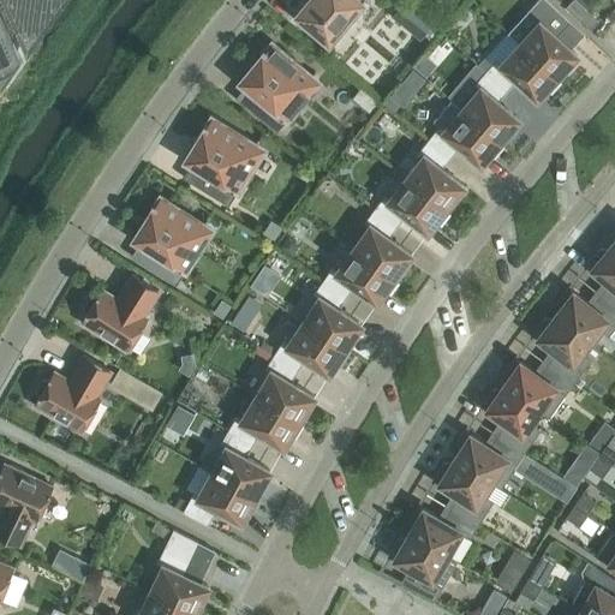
[(64,0),(3,0),(19,35),(21,34),(19,31),(39,34),(36,36),(39,37),(64,0)]
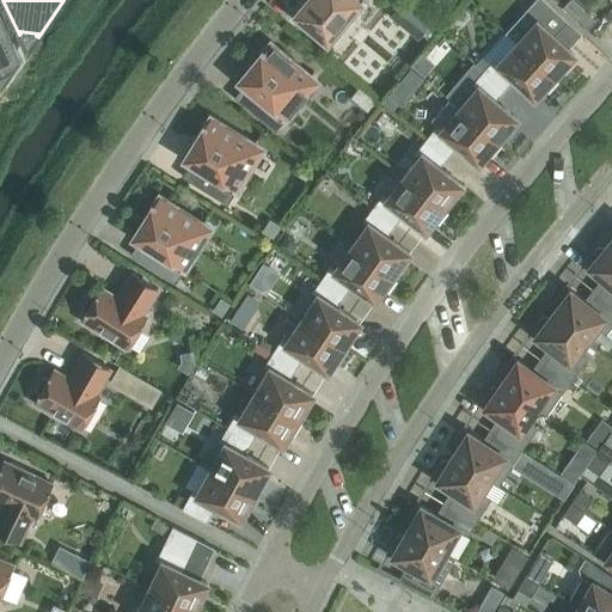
[(305,0),(294,14),(328,42),(361,1),(359,0),(305,0)]
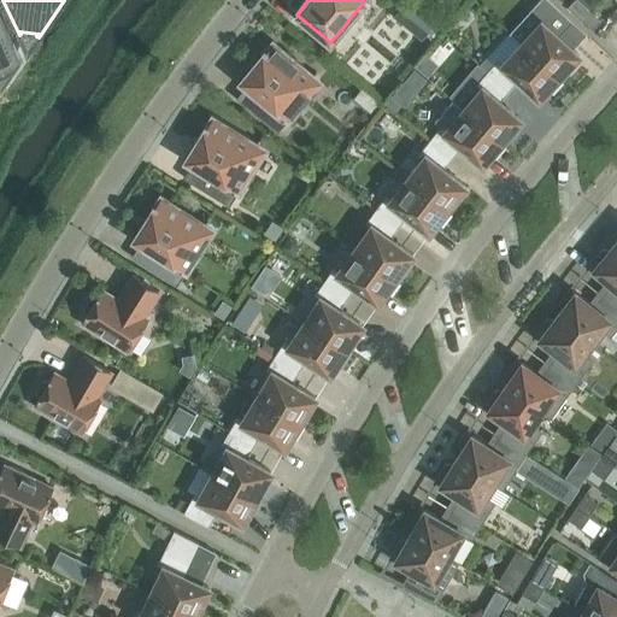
[(522,42),(560,77),(573,65),(570,63),(579,54),(571,48),(585,33),(550,0),(538,0),(528,11),(540,22),(522,42)]
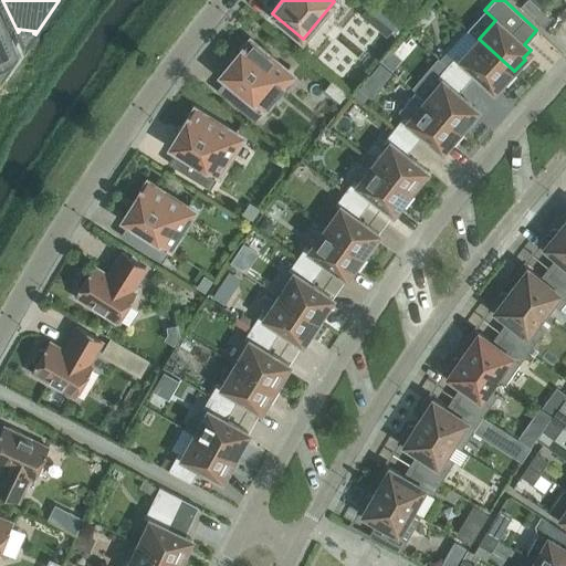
[(532,17),(540,8),(531,0),(525,0),(521,6),(532,17)]
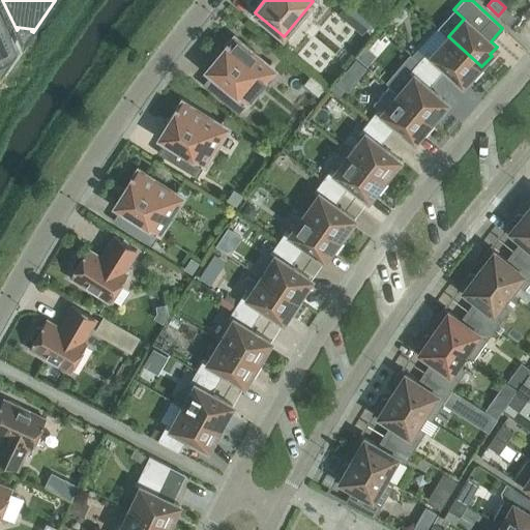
[(505,7),(498,16),(508,25),(516,18),(505,7)]
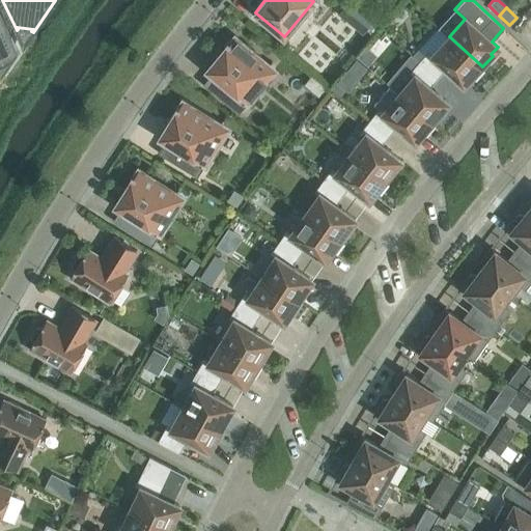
[(361,11),(350,25),(362,34),(372,21),(361,11)]
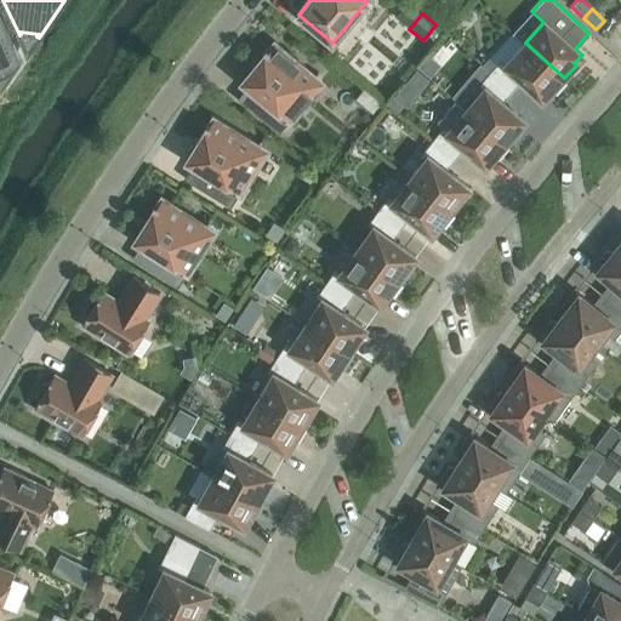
[(522,80),(542,98),(551,90),(552,91),(564,78),(525,43),(506,63),(501,60),(490,72),(512,90),(522,80)]
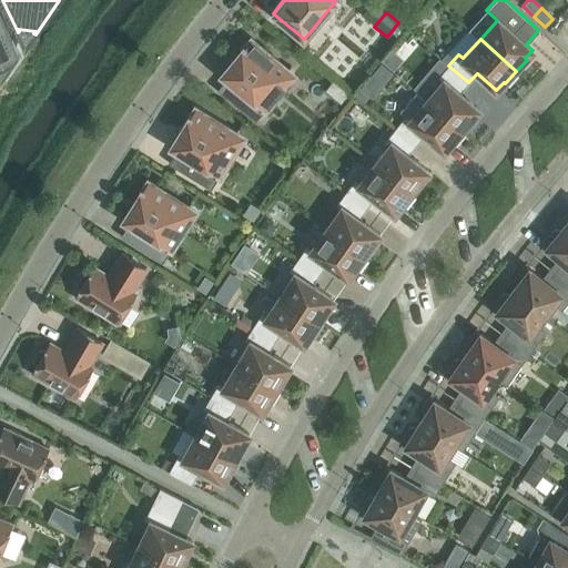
[(293,75),(251,40),(233,60),(231,58),(230,59),(233,61),(222,74),(226,78),(216,90),(255,121),(293,75)]
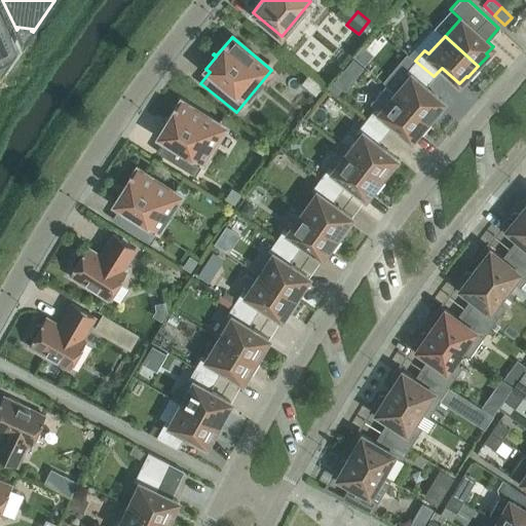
[(363,45),(353,57),(364,65),(373,54),(363,45)]
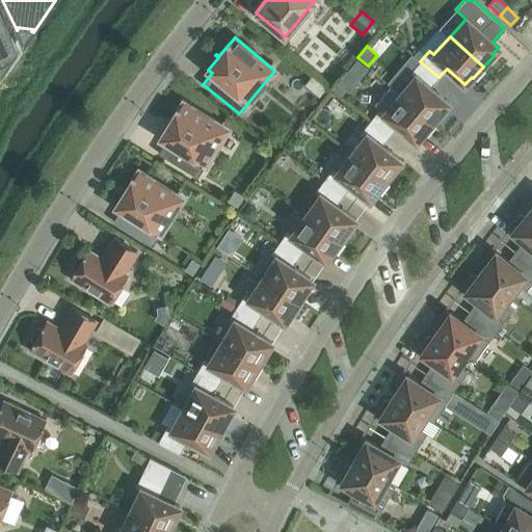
[(439,77),(420,61),(410,72),(415,76),(399,94),(433,123),(444,111),(442,110),(449,102),(430,87),(439,77)]
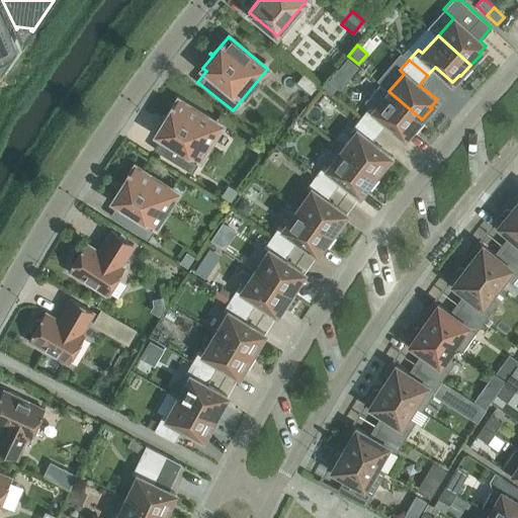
[(300,81),(315,93),(323,84),(309,72),(300,81)]
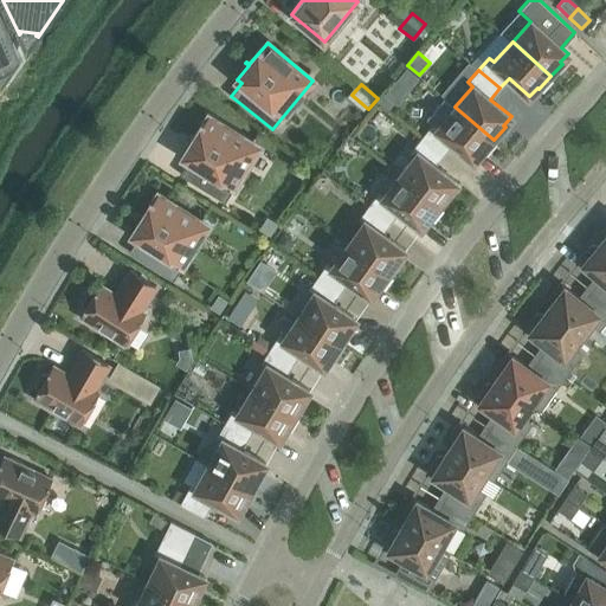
[(394,103),(384,94),(380,97),(378,101),(388,110),(394,103)]
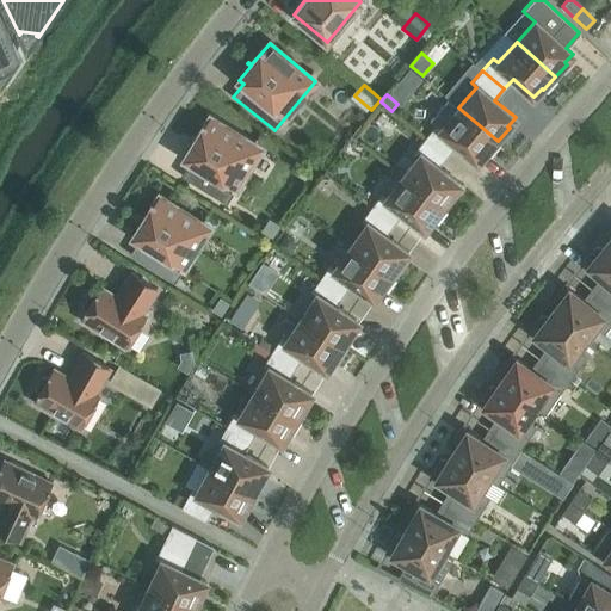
[(457,144),(477,162),(486,153),(487,154),(498,141),(458,107),(440,129),(436,125),(425,137),(448,155),(457,144)]
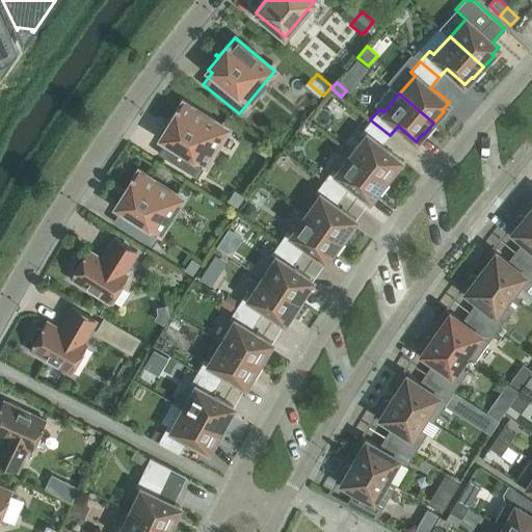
[(161,137),(165,140),(158,153),(197,177),(227,129),(183,102),(169,123),(167,122),(166,123),(168,124),(161,137)]
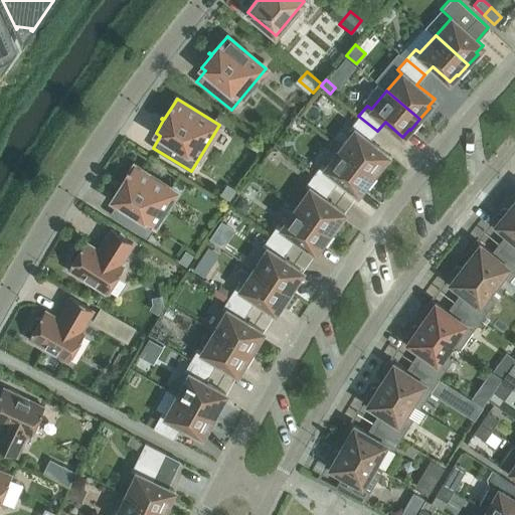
[(354,130),(340,148),(374,175),(383,164),(382,162),(388,155),(370,140),(377,131),(358,116),(350,127),(354,130)]
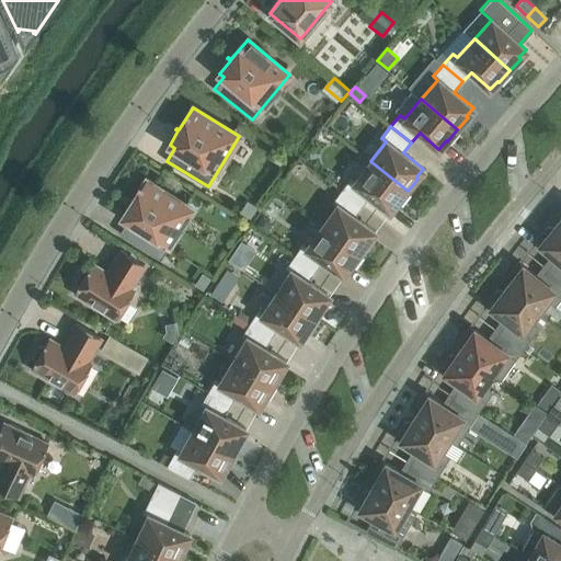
[(370,195),(390,210),(397,202),(398,204),(408,191),(370,161),(355,182),(350,178),(341,190),(362,205),(370,195)]
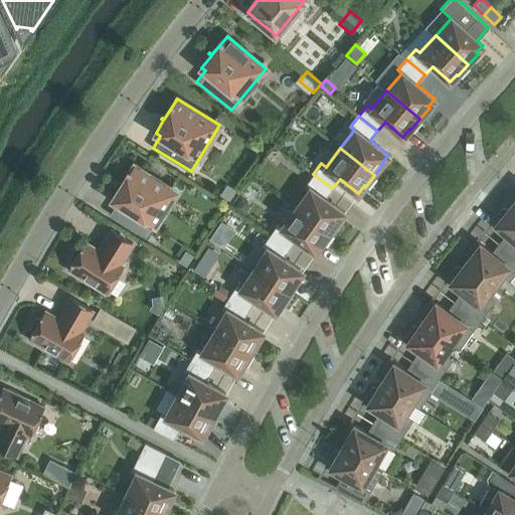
[(176,192),(134,165),(121,185),(119,184),(118,185),(121,186),(113,199),(117,202),(110,213),(147,237),(176,192)]
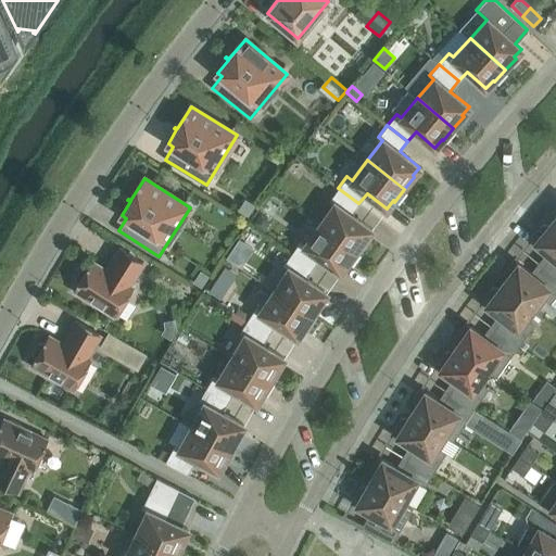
[(319,224),(357,252),(367,239),(365,238),(371,228),(351,214),(358,203),(338,188),(329,200),(333,203),(319,224)]
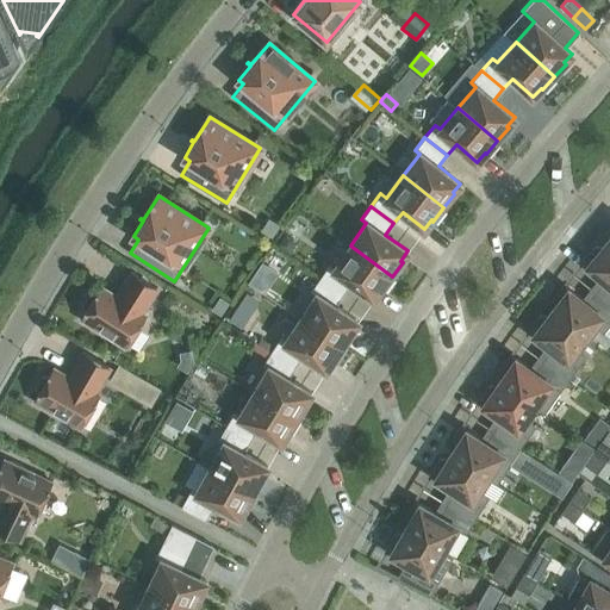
[(268,217),(260,231),(272,238),(280,224),(268,217)]
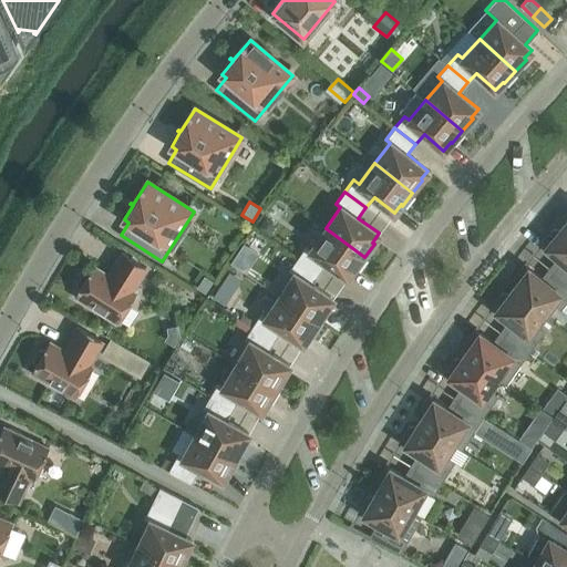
[(272,220),(265,216),(257,227),(269,236),(274,230),(272,220)]
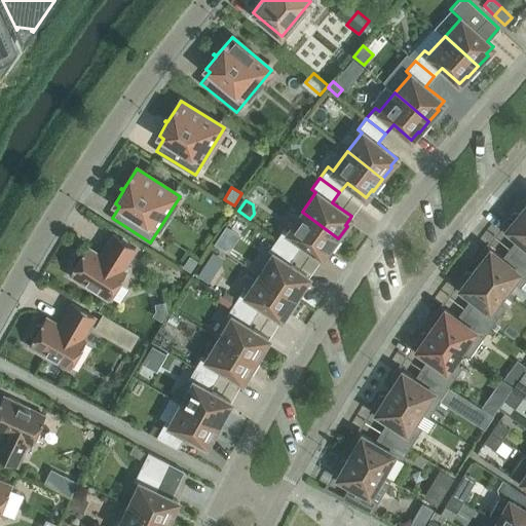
[(525,213),(521,210),(518,214),(516,212),(513,213),(511,214),(500,226),(501,227),(501,226),(521,241),(514,251),(525,261),(525,213)]
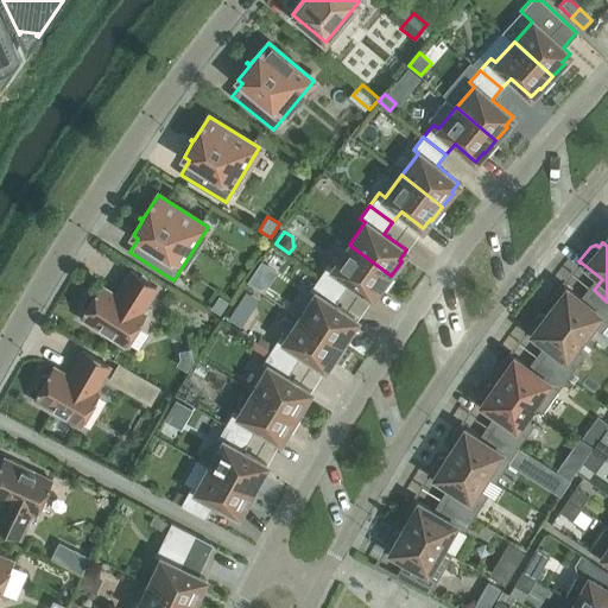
[(350,282),(372,297),(379,287),(381,289),(391,276),(349,245),(333,267),(328,264),(318,277),(342,293),(350,282)]
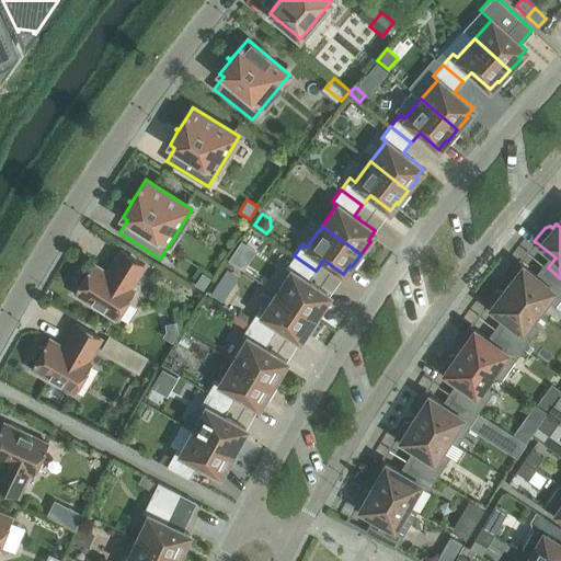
[(79,285),(75,293),(79,296),(78,298),(89,305),(90,302),(116,319),(135,290),(130,287),(145,264),(121,250),(111,265),(113,266),(109,274),(92,263),(88,271),(82,271),(76,281),(79,285)]
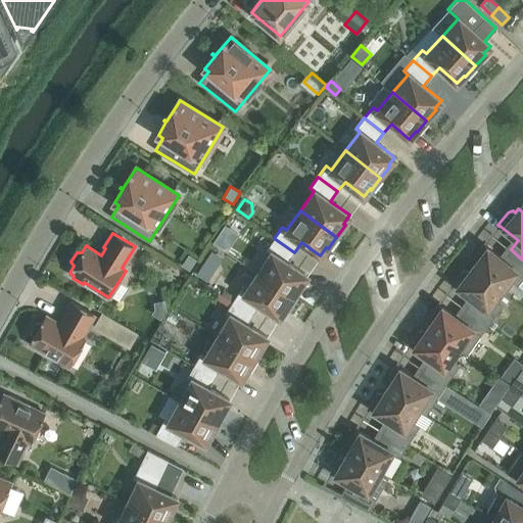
[(306,275),(287,262),(294,252),(274,238),(266,249),(271,252),(257,273),(295,297),(303,285),(301,283),(306,275)]
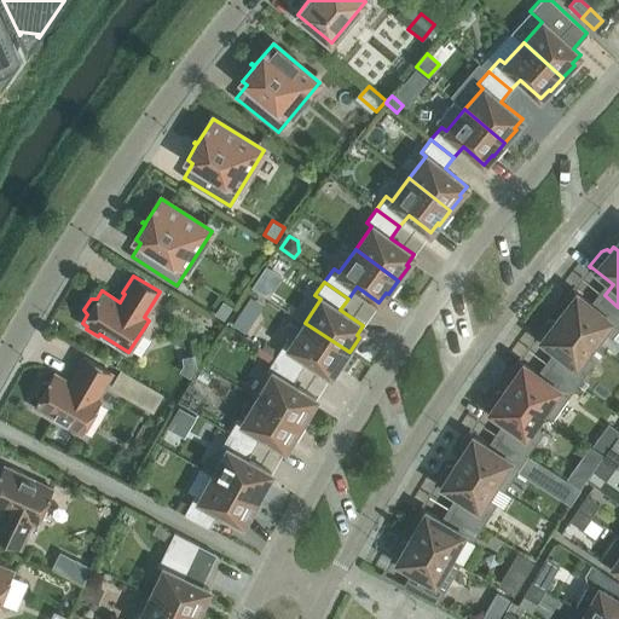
[(572,288),(561,302),(560,306),(560,308),(561,311),(557,316),(594,343),(605,330),(612,336),(617,329),(618,327),(618,307),(605,295),(595,307),(572,289),(573,288),(572,288)]
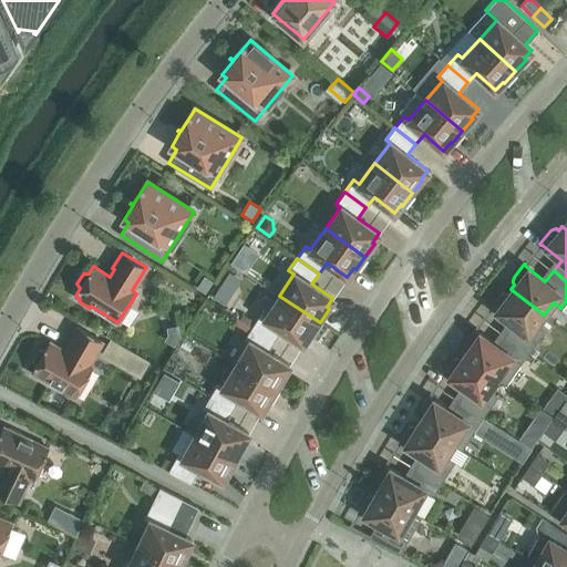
[(204,276),(196,288),(205,294),(213,281),(204,276)]
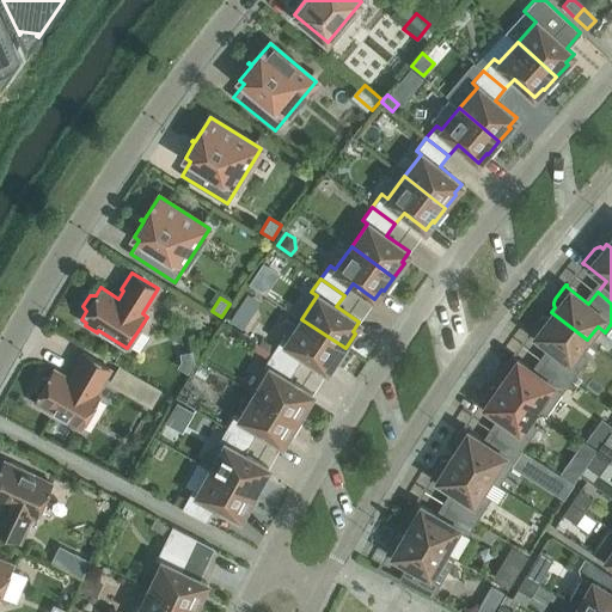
[(228,322),(242,330),(250,318),(237,310),(228,322)]
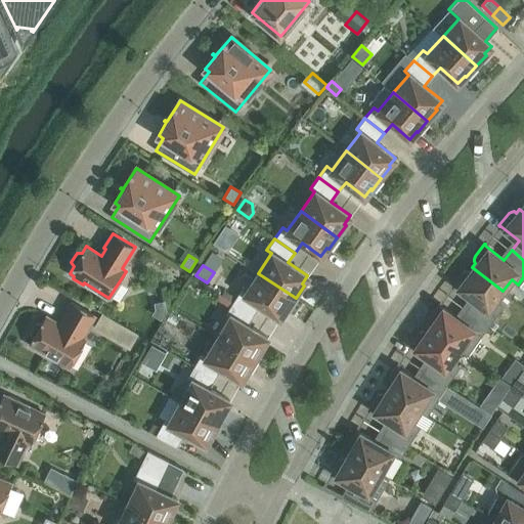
[(467,309),(487,324),(491,319),(501,306),(494,302),(503,291),(472,267),(470,271),(467,270),(465,270),(463,272),(452,285),(453,286),(453,285),(473,300),(467,309)]
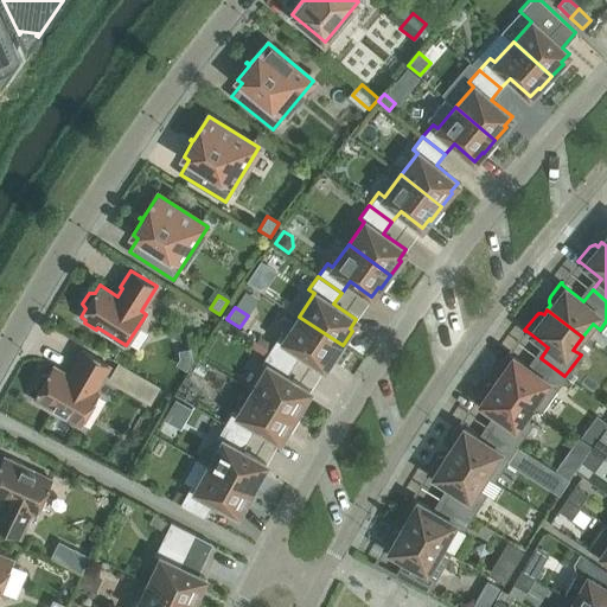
[(301,352),(324,368),(331,358),(333,359),(343,345),(299,317),(283,339),(279,336),(269,349),(294,364),(301,352)]
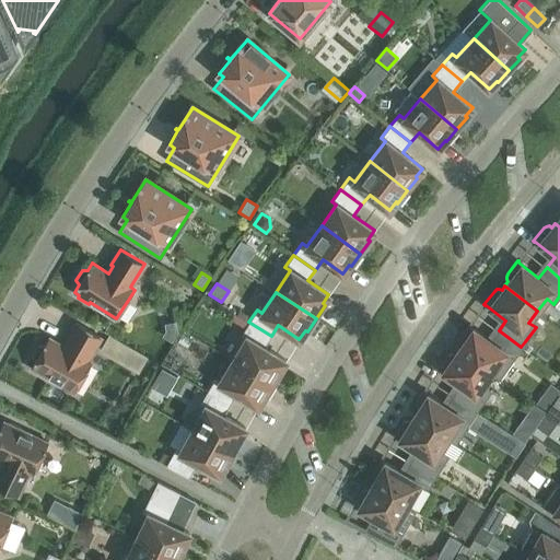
[(245,327),(248,322),(234,313),(231,318),(245,327)]
